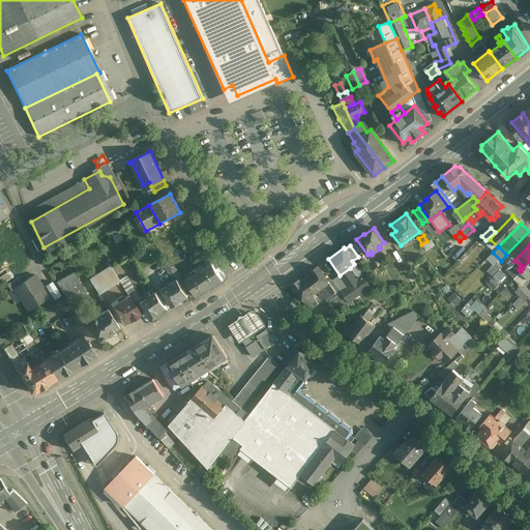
[(182,276),(170,258),(166,261),(177,280),(182,276)]
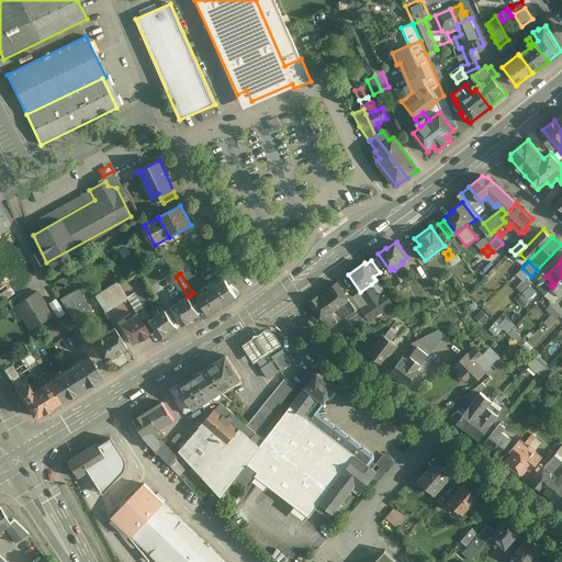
[(188,296),(176,277),(170,280),(180,296),(182,300),(188,296)]
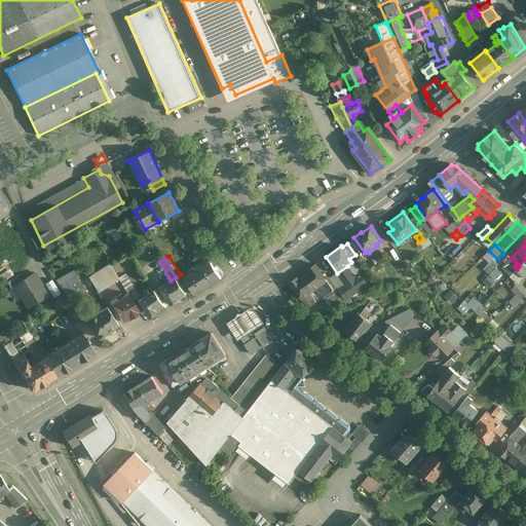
[(204,259),(186,271),(188,275),(184,277),(195,295),(221,278),(210,261),(207,263),(204,259)]
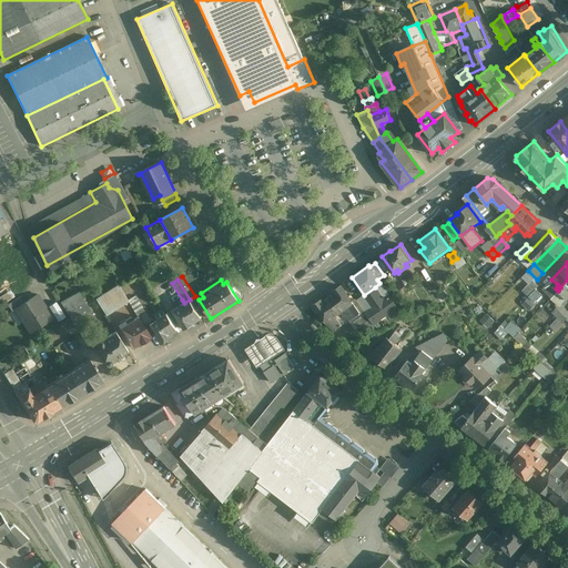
[(531,280),(521,291),(528,296),(535,288),(538,286),(531,280)]
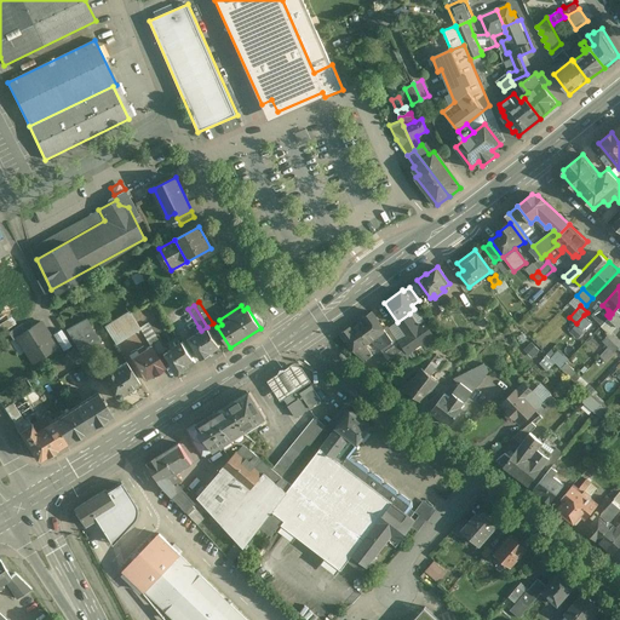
[(602,305),(592,315),(598,321),(608,310),(602,305)]
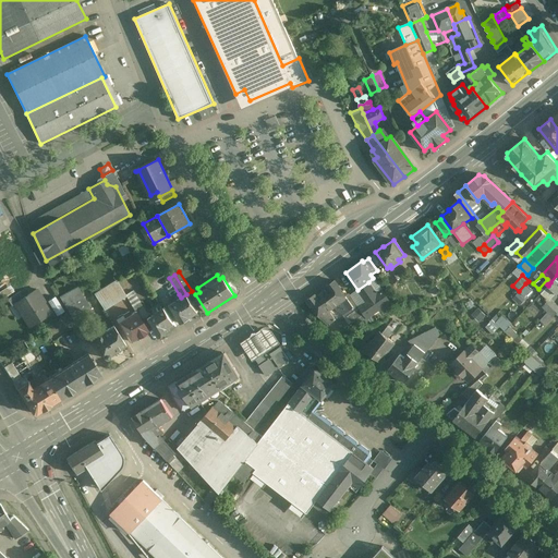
[(348,298),(336,280),(328,286),(329,288),(323,292),(334,307),(341,302),(348,298)]
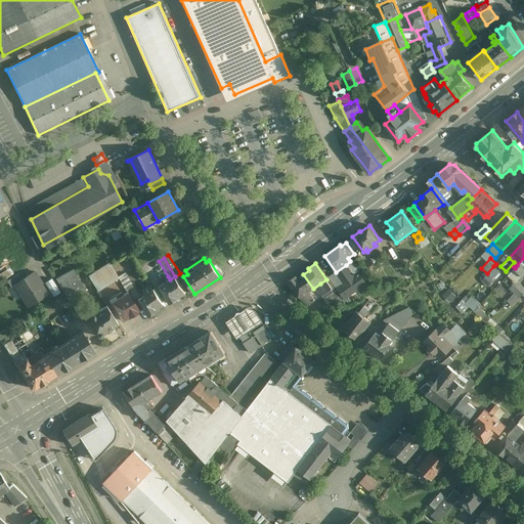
[(110,264),(89,277),(97,291),(118,277),(118,276),(110,264)]
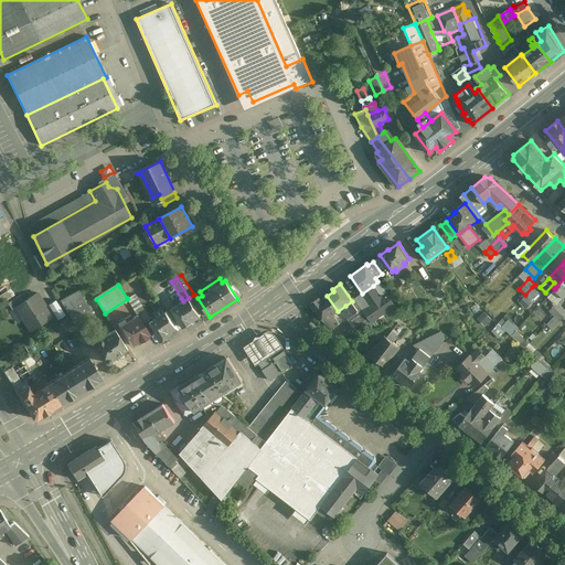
[(382,298),(373,286),(362,294),(371,306),(364,311),(369,318),(372,322),(394,306),(386,295),(382,298)]
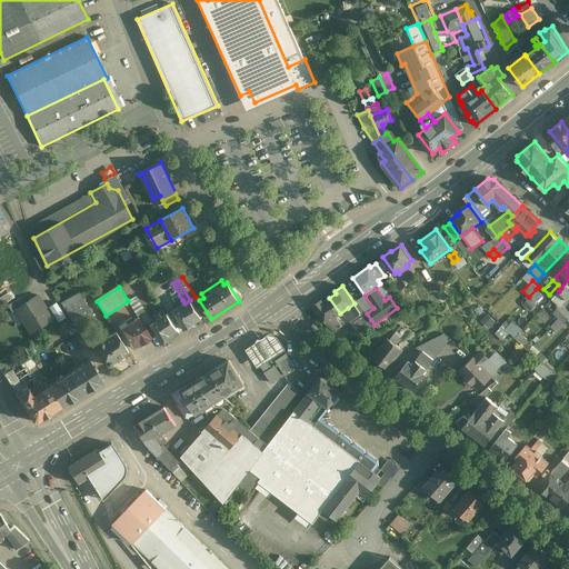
[(568,299),(568,295),(561,288),(559,291),(558,292),(567,301),(568,299)]
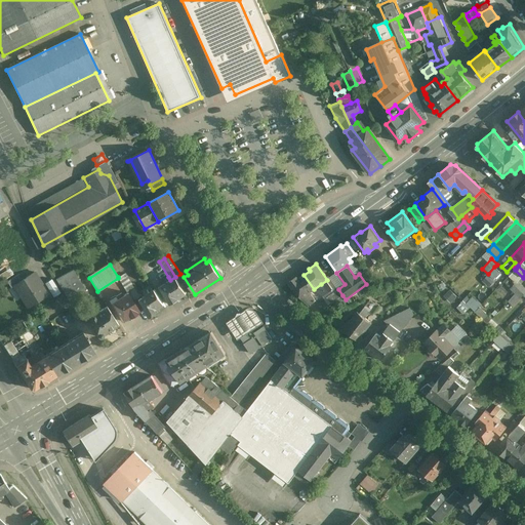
[(494,267),(488,274),(493,278),(499,272),(494,267)]
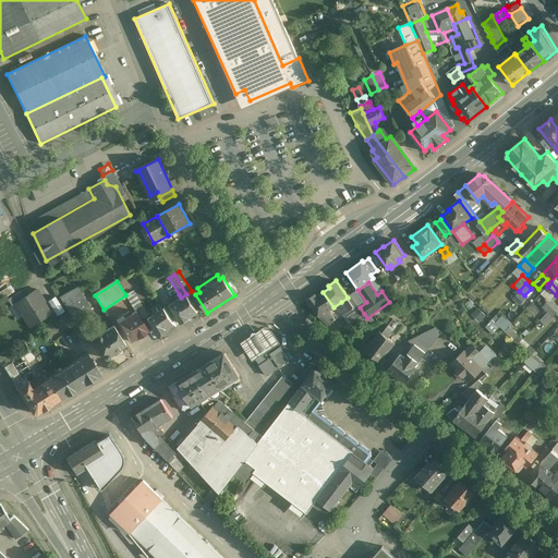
[(79,287),(59,296),(68,311),(75,323),(91,314),(87,308),(91,306),(79,287)]
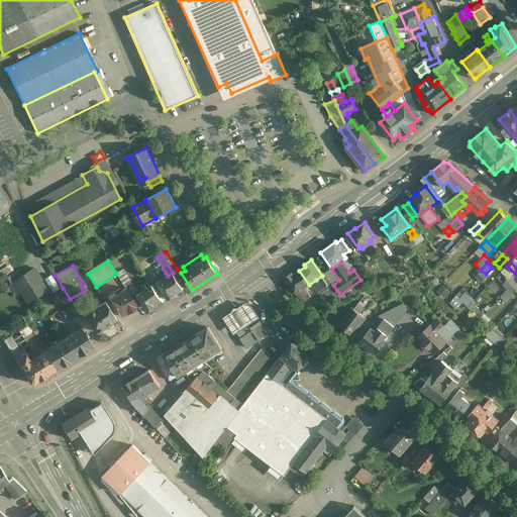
[(22,276),(14,281),(14,282),(28,303),(47,291),(39,278),(40,277),(34,268),(22,276)]
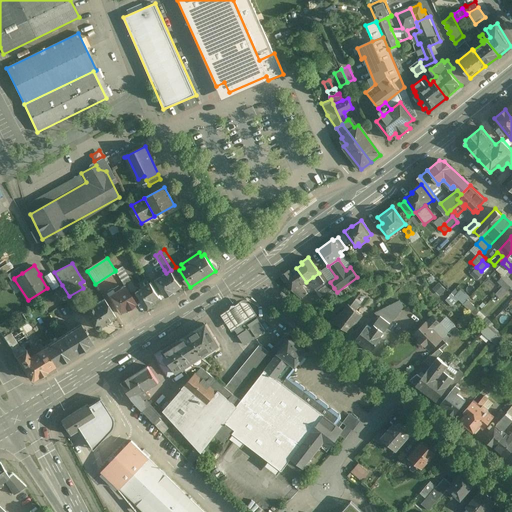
[(128,278),(121,266),(115,270),(115,271),(122,282),(128,278)]
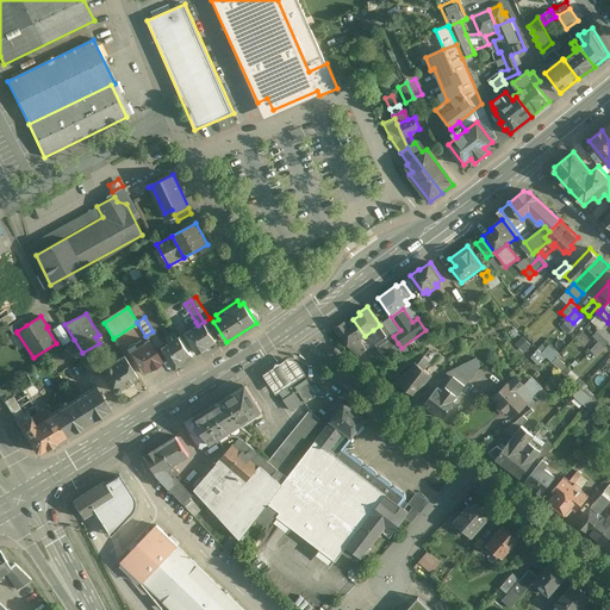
[(23,318),(8,328),(13,335),(17,332),(17,331),(26,325),(23,318)]
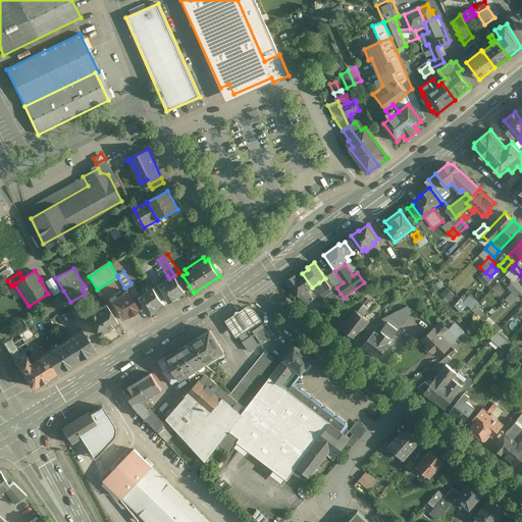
[(302,273),(297,277),(295,275),(288,280),(299,297),(305,293),(312,288),(302,273)]
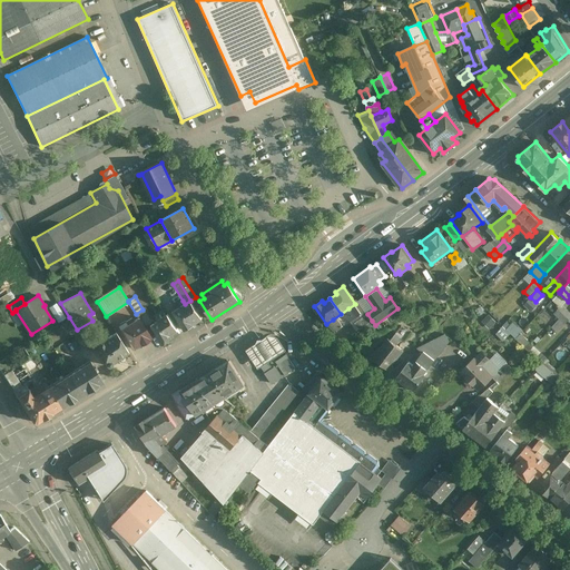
[(190,301),(185,304),(183,301),(180,303),(183,305),(173,312),(185,331),(196,324),(195,323),(203,318),(190,301)]
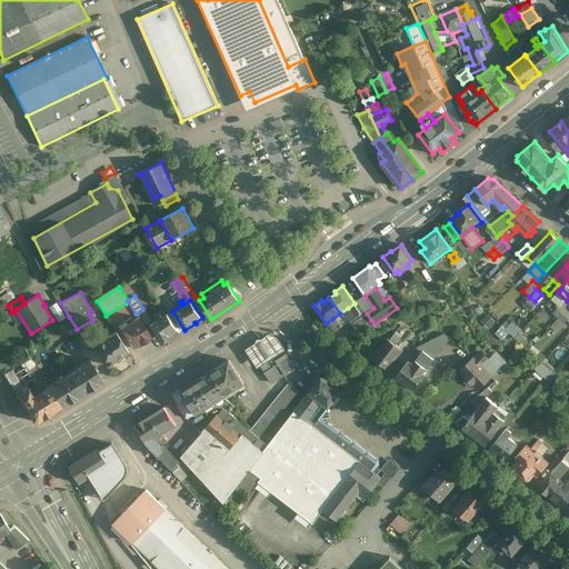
[(361,313),(355,303),(348,308),(355,318),(361,313)]
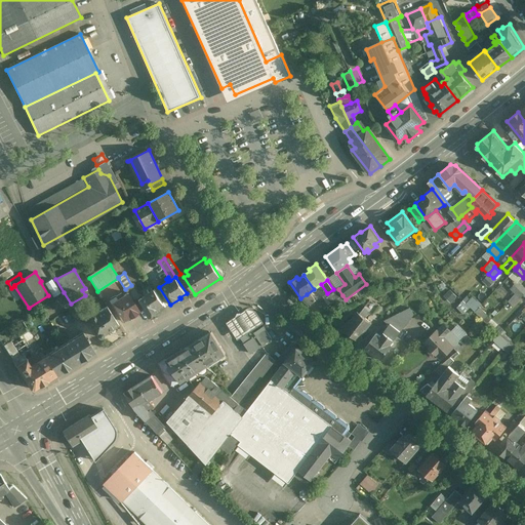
[(54,281),(48,284),(53,295),(61,292),(54,281)]
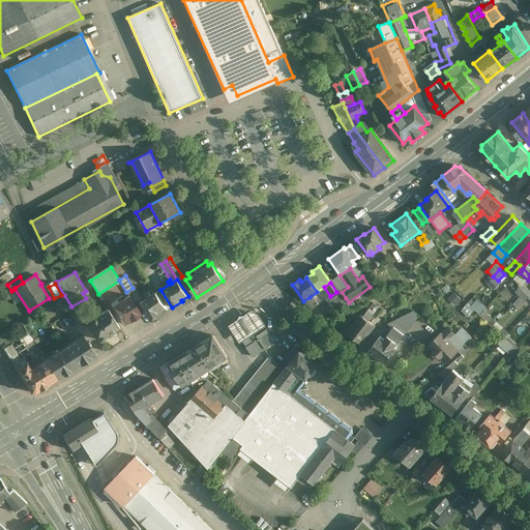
[(523,284),(516,292),(521,296),(528,289),(523,284)]
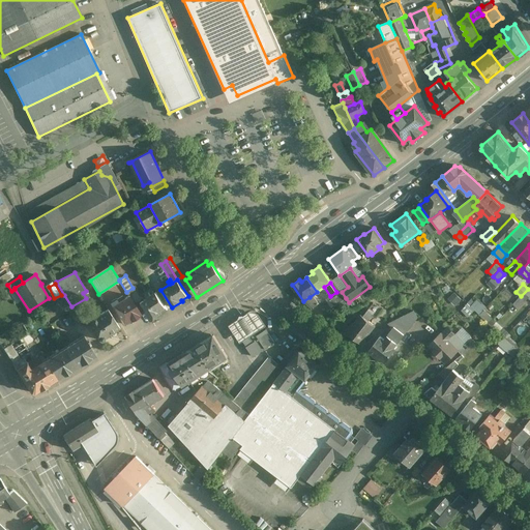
[(141,299),(133,288),(126,292),(128,296),(134,303),(141,299)]
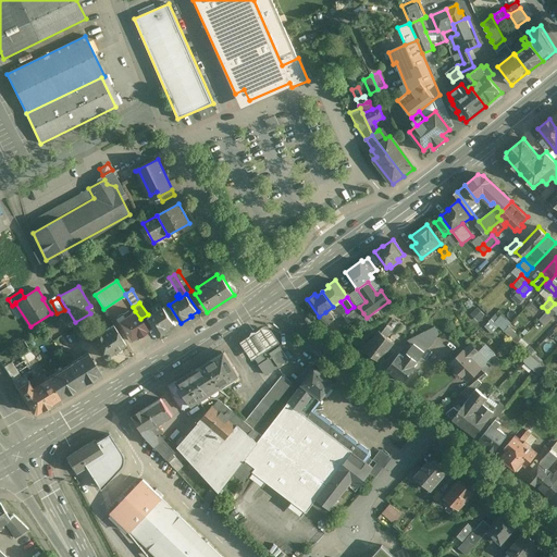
[(556,305),(555,304),(547,311),(552,317),(556,310),(556,305)]
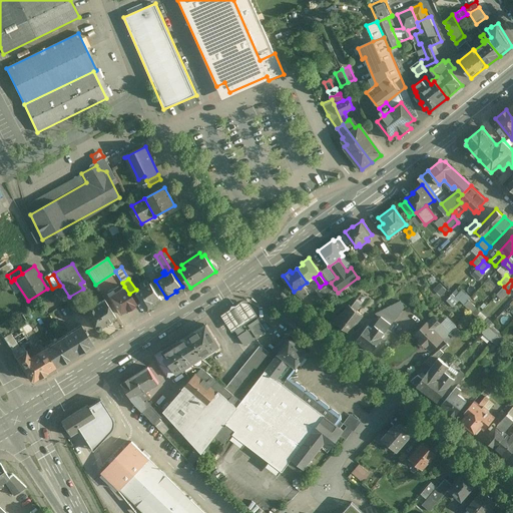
[(151,284),(146,287),(144,283),(141,285),(143,288),(135,294),(146,311),(162,301),(151,284)]
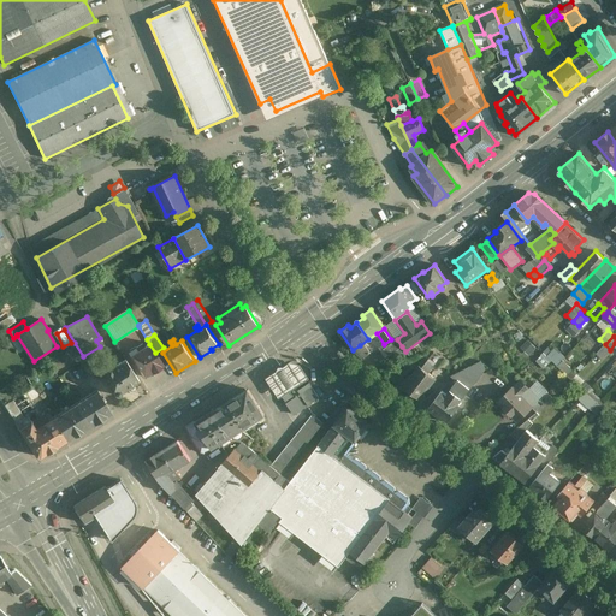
[(397,339),(384,349),(389,356),(402,347),(397,339)]
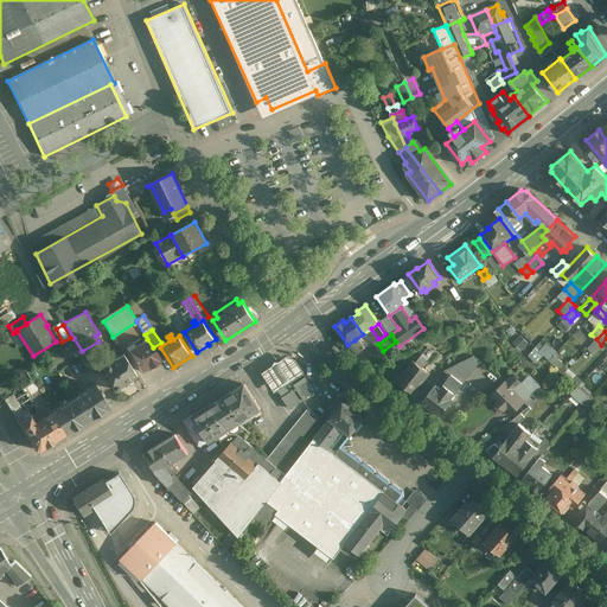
[(515,342),(519,346),(526,340),(522,336),(515,342)]
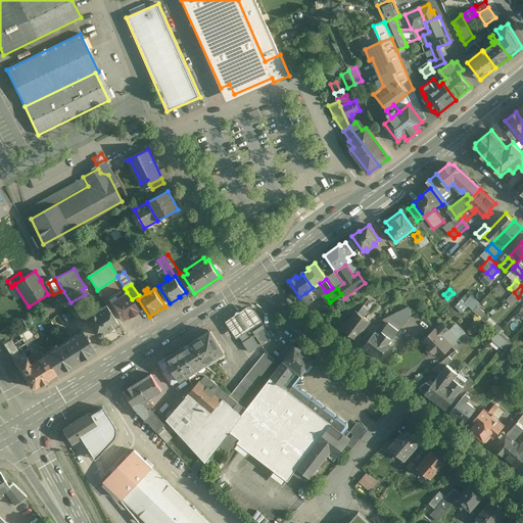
[(127,292),(123,294),(122,292),(116,295),(117,297),(110,302),(122,320),(123,319),(125,320),(128,318),(128,316),(129,315),(130,317),(139,311),(132,299),(127,292)]
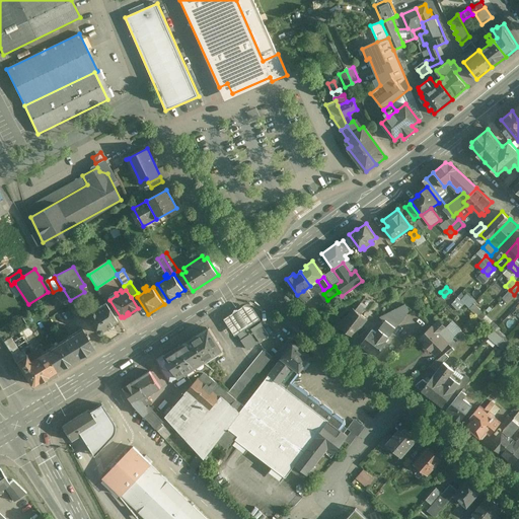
[(307,291),(305,292),(303,291),(297,295),(306,302),(312,298),(307,291)]
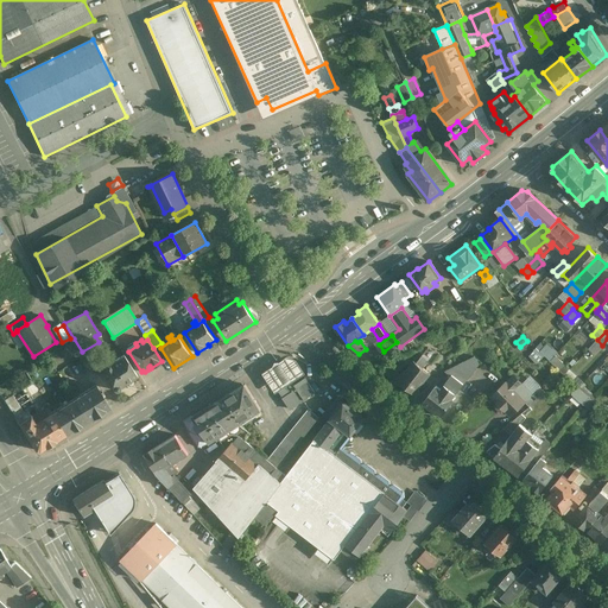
[(530,355),(537,363),(544,355),(550,360),(557,353),(544,341),(530,355)]
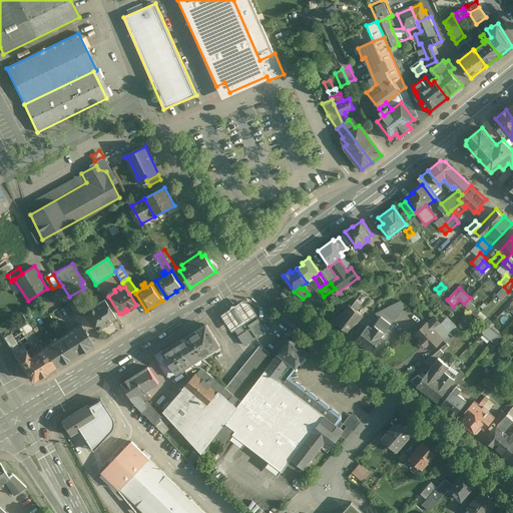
[(104,300),(86,311),(96,326),(95,327),(95,328),(96,329),(97,330),(98,330),(99,330),(100,329),(100,328),(100,327),(115,317),(104,300)]
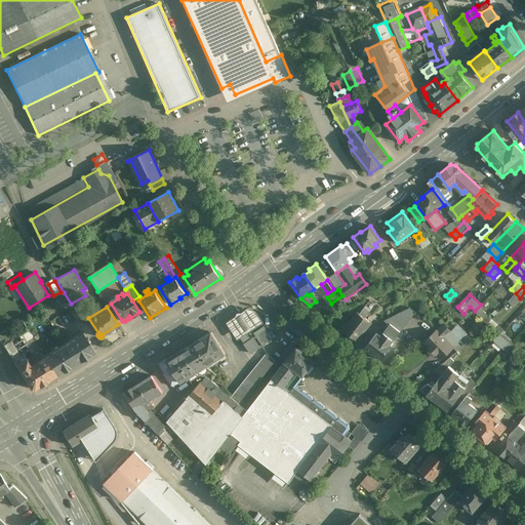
[(360,313),(358,312),(347,325),(345,326),(342,328),(344,331),(346,333),(348,332),(357,339),(371,322),(365,317),(369,312),(364,308),(360,313)]
